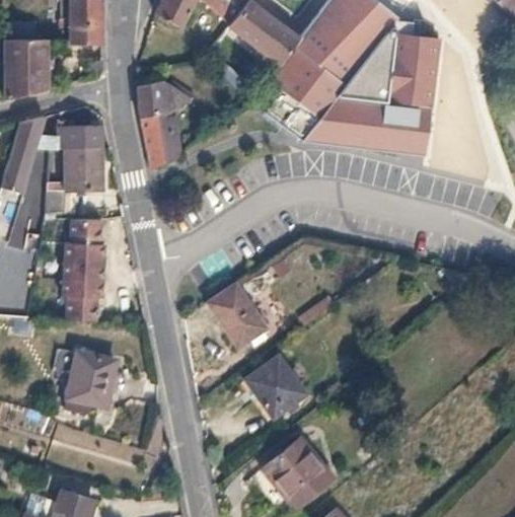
[(61,19),(61,27),(69,28),(69,42),(103,43),(102,0),(68,0),(69,19),(62,19),(61,19)]
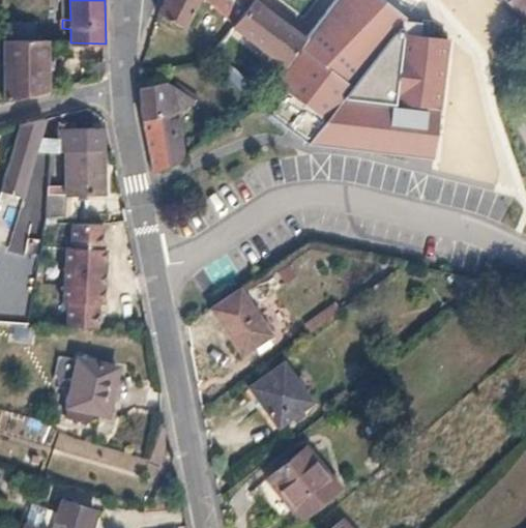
[(62,0),(63,20),(70,20),(69,0),(62,0)]
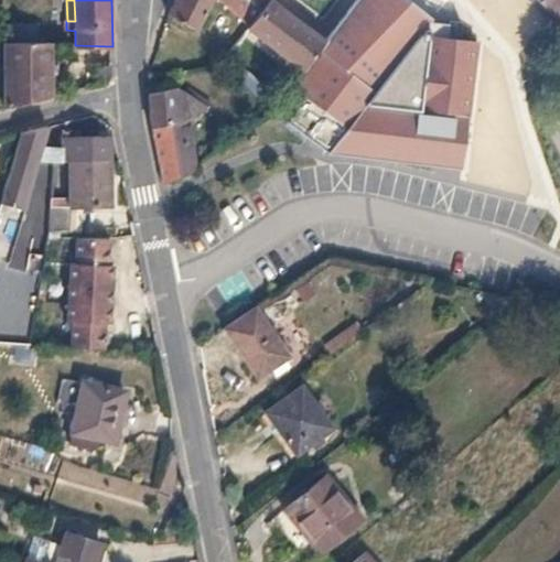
[(178,0),(170,14),(197,31),(213,0),(178,0)]
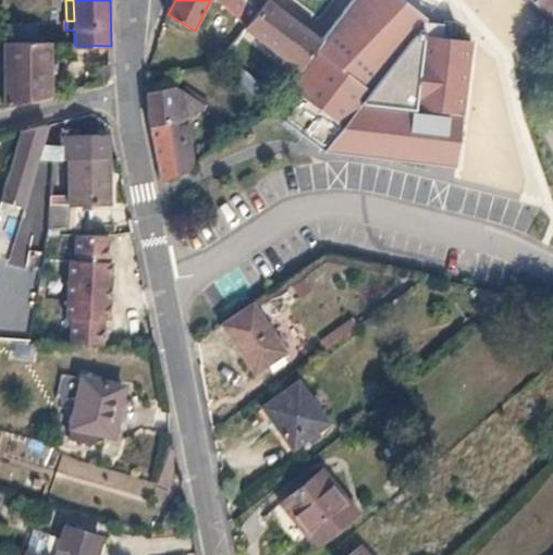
[(219,0),(247,26),(259,10),(253,3),(248,0),(219,0)]
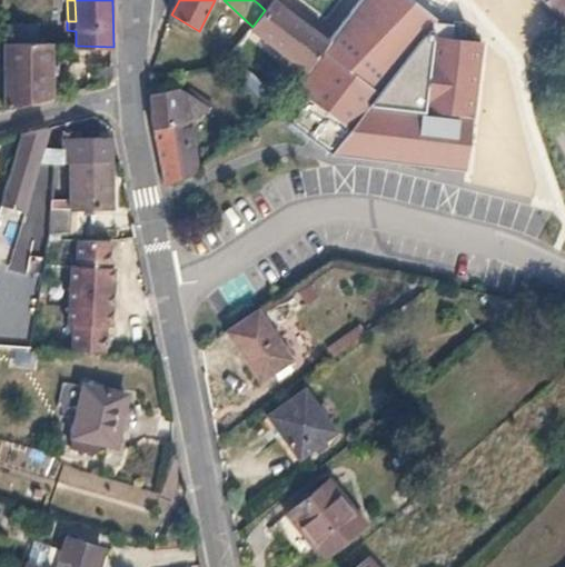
[(265,10),(253,27),(250,29),(307,72),(328,41),(276,0),(274,0),(265,10)]
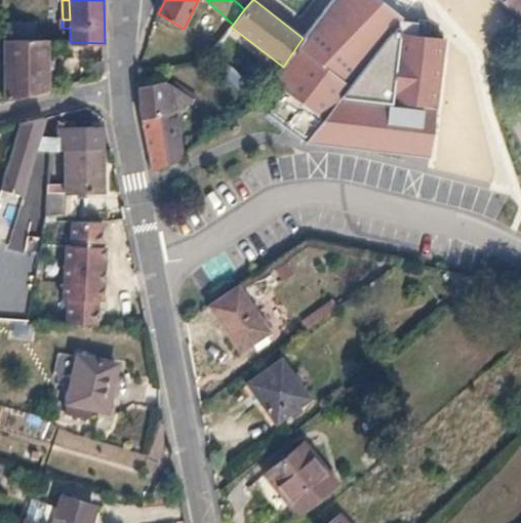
[(234,0),(238,3),(244,9),(252,0),(234,0)]
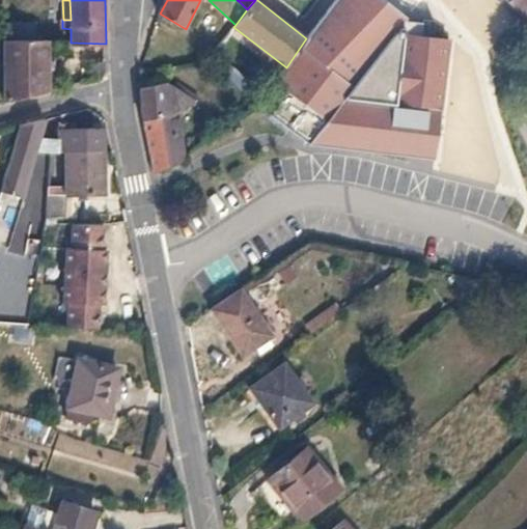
[(272,115),(311,144),(411,156),(413,143),(438,146),(450,37),(434,35),(421,34),(422,21),(406,20),(408,16),(387,0),(335,0),(306,38),(286,67),(276,82),(289,91),(272,115)]
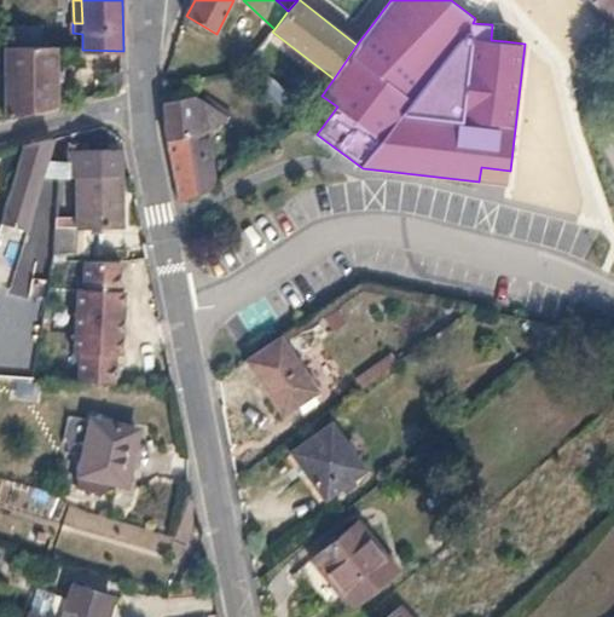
[(592,0),(612,22),(613,21),(613,0),(592,0)]
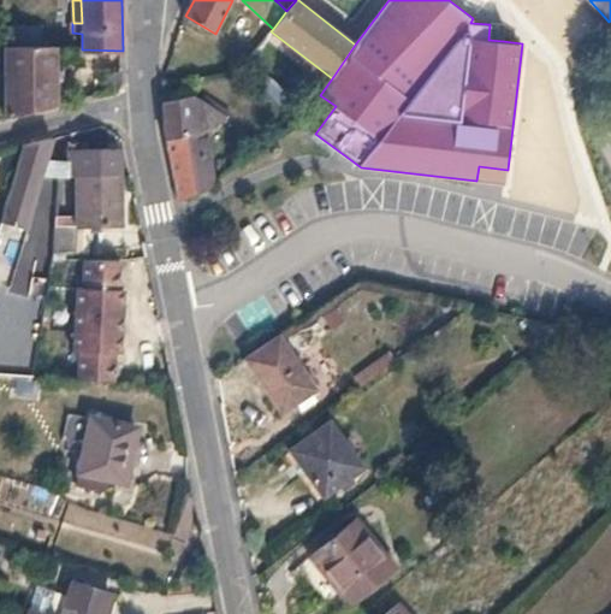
[(490,24),(488,40),(503,41),(505,22),(491,21),(490,24)]
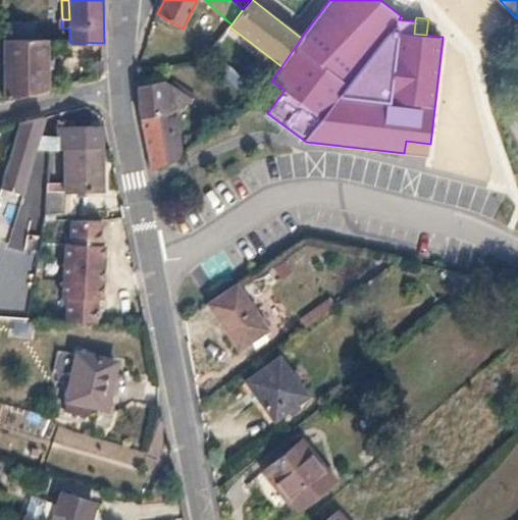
[(5,40),(5,101),(49,90),(47,41),(5,40)]
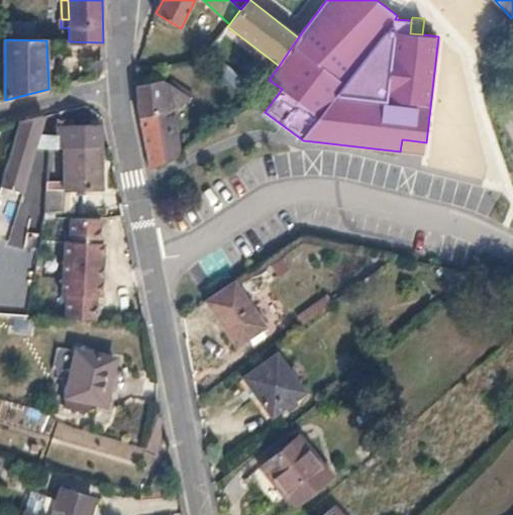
[(90,64),(94,79),(99,78),(103,72),(103,59),(90,64)]
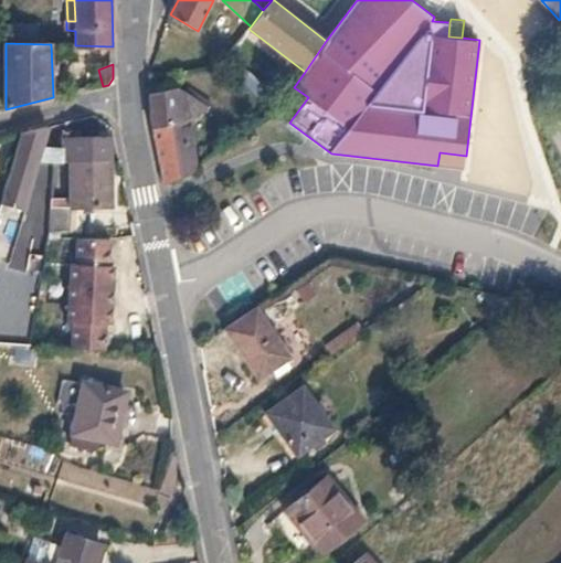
[(151,120),(190,118),(186,92),(177,87),(150,93),(151,120)]
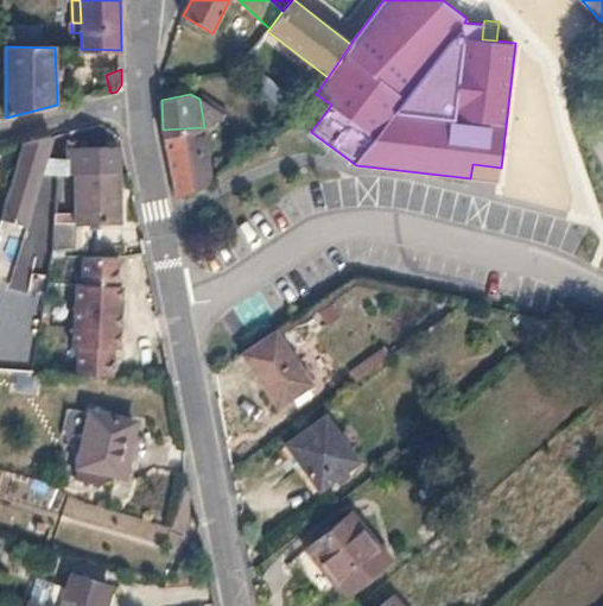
[(200,99),(204,127),(224,117),(200,99)]
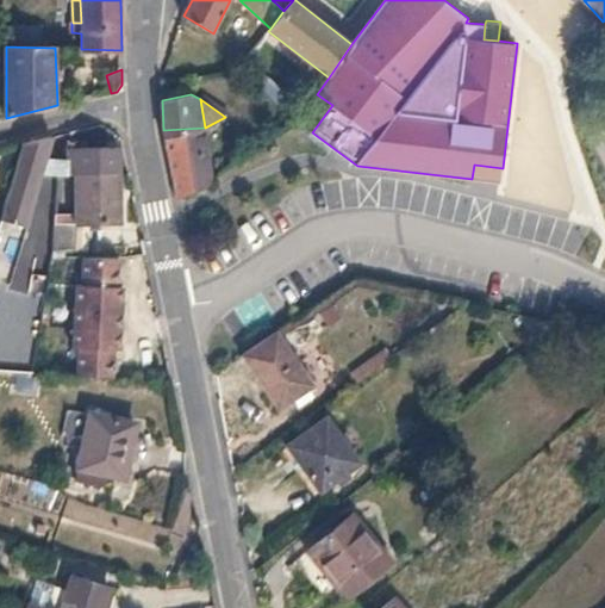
[(205,128),(163,130),(179,198),(205,188),(214,181),(205,128)]
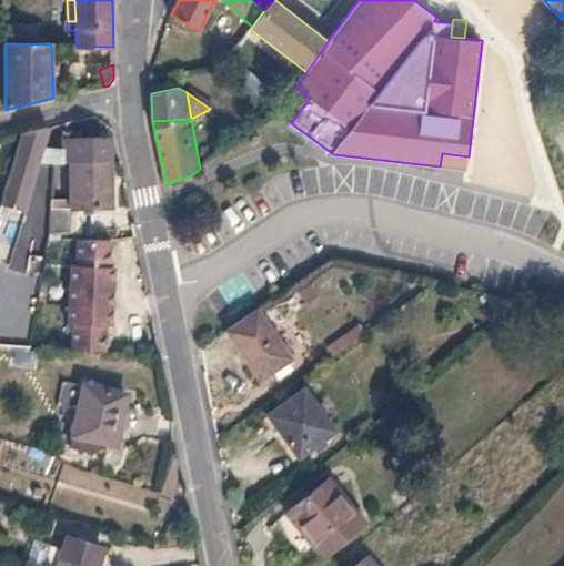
[(50,127),(20,134),(0,204),(23,211),(26,206),(39,161),(43,147),(50,127)]
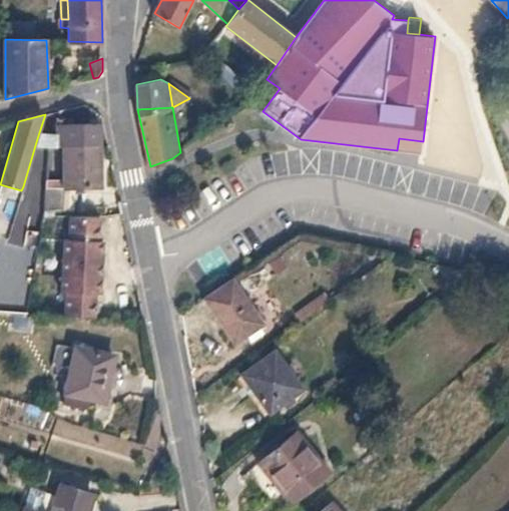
[(62,147),(101,145),(100,124),(72,124),(72,118),(60,118),(55,122),(55,134),(50,134),(49,146),(62,147)]
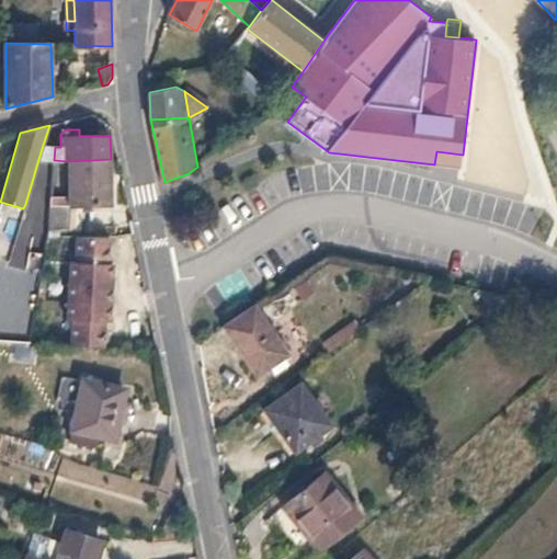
[(43,145),(38,159),(54,160),(55,147),(43,145)]
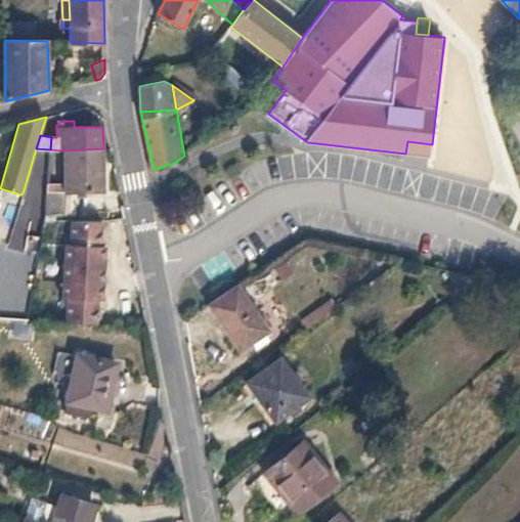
[(432,144),(407,141),(405,154),(431,157),(432,144)]
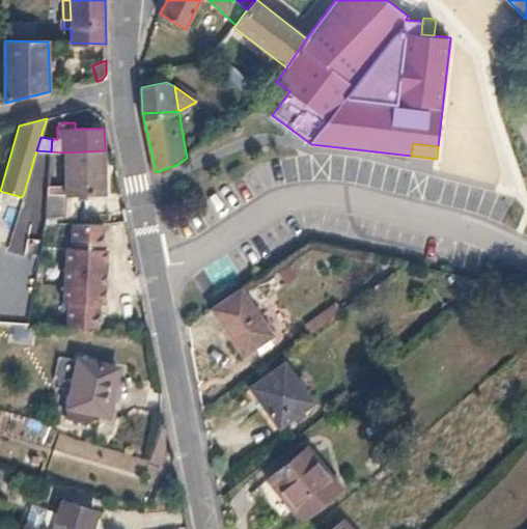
[(66,194),(78,194),(106,193),(105,150),(64,152),(65,186),(66,194)]
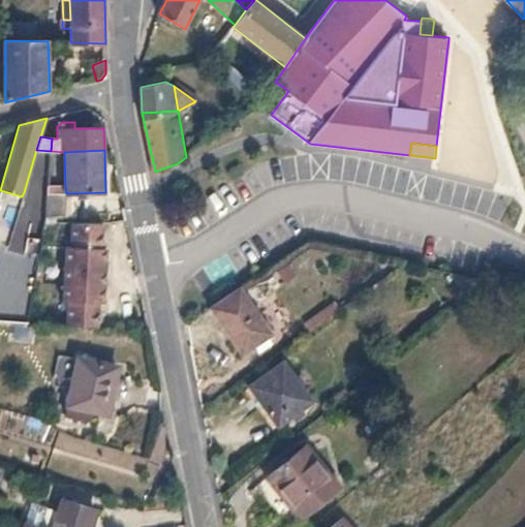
[(47,203),(47,206),(64,207),(64,217),(76,217),(78,193),(66,193),(65,185),(60,185),(59,191),(48,191),(47,203)]
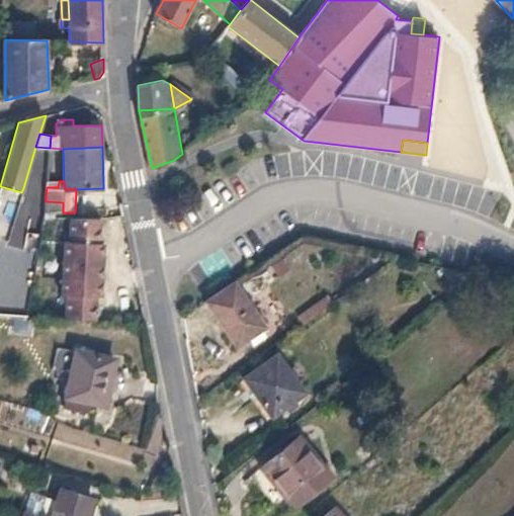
[(24,233),(29,234),(29,225),(23,224),(24,215),(30,215),(30,200),(21,192),(0,186),(0,247),(2,248),(5,234),(22,239),(24,233)]
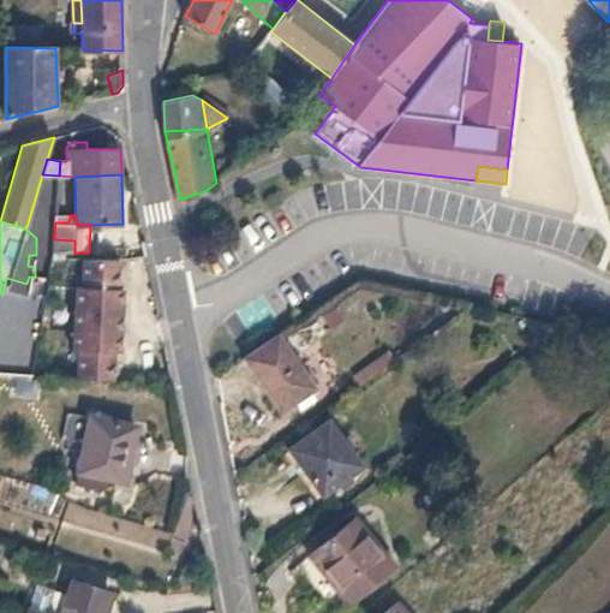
[(35,267),(35,278),(49,279),(53,274),(53,260),(54,239),(54,236),(37,234),(36,238),(36,255),(29,255),(28,266),(35,267)]
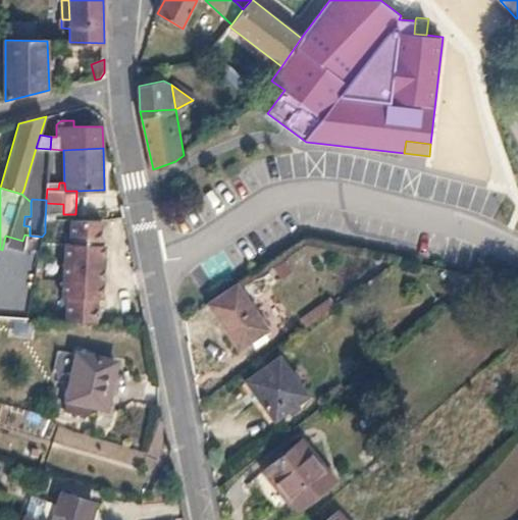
[(46,203),(45,220),(53,220),(54,214),(63,214),(63,204),(46,203)]
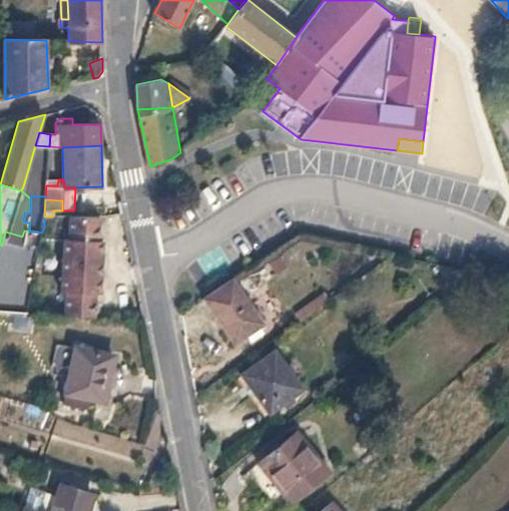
[(99,216),(70,216),(70,239),(65,239),(65,291),(70,291),(70,317),(82,317),(99,318),(99,294),(103,295),(103,241),(99,241),(99,216)]
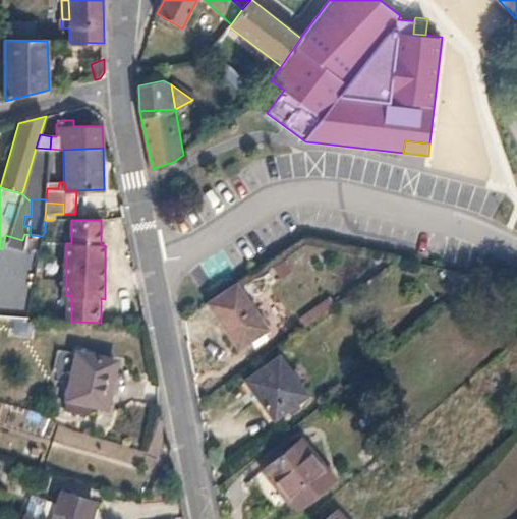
[(269,329),(237,283),(208,303),(239,349),(269,329)]
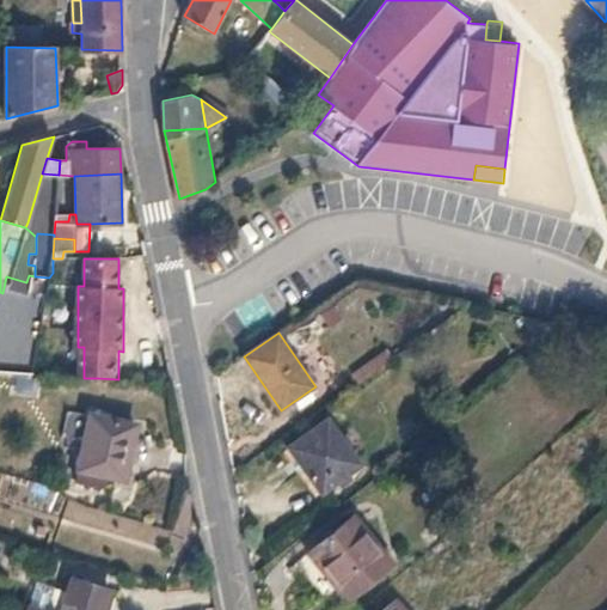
[(136,425),(90,415),(77,481),(104,487),(106,475),(127,479),(136,425)]
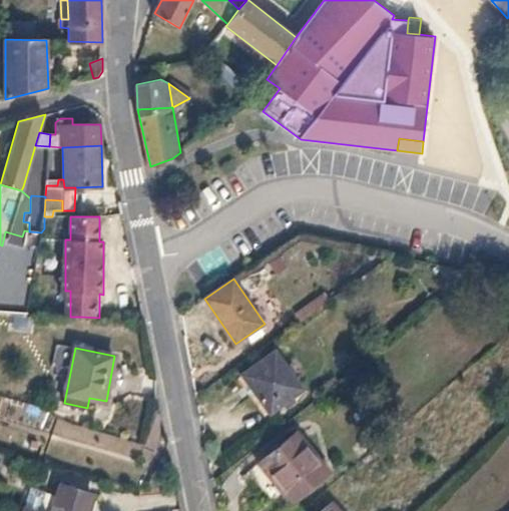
[(276,350),(242,374),(247,382),(243,386),(251,397),(257,393),(271,414),(285,403),(287,407),(297,401),(295,396),(304,389),(295,377),(298,373),(289,360),(285,363),(276,350)]
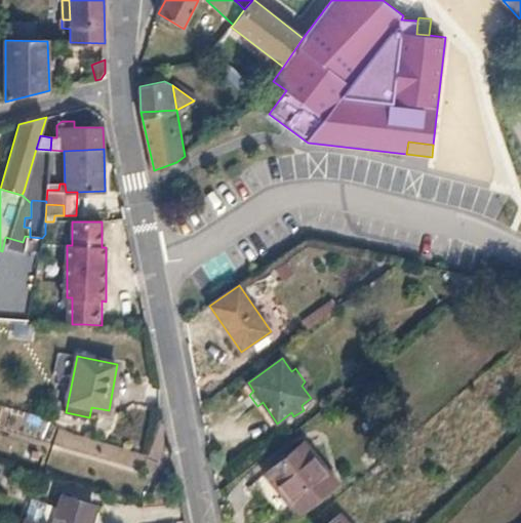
[(266,474),(301,515),(338,484),(304,442),(266,474)]
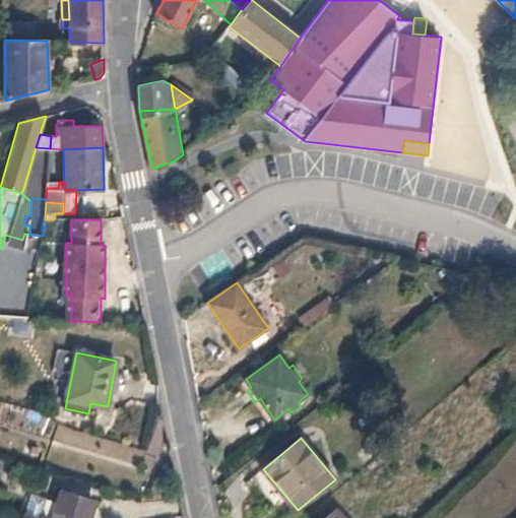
[(60,493),(71,496),(72,491),(62,488),(60,493)]
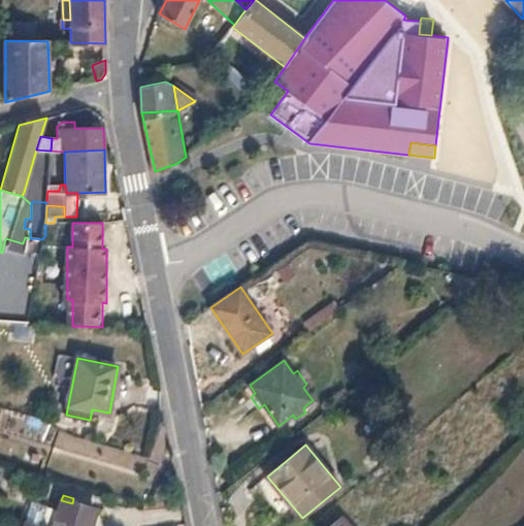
[(92,525),(97,511),(72,503),(61,500),(54,525),(41,525),(47,507),(32,502),(25,525),(92,525)]
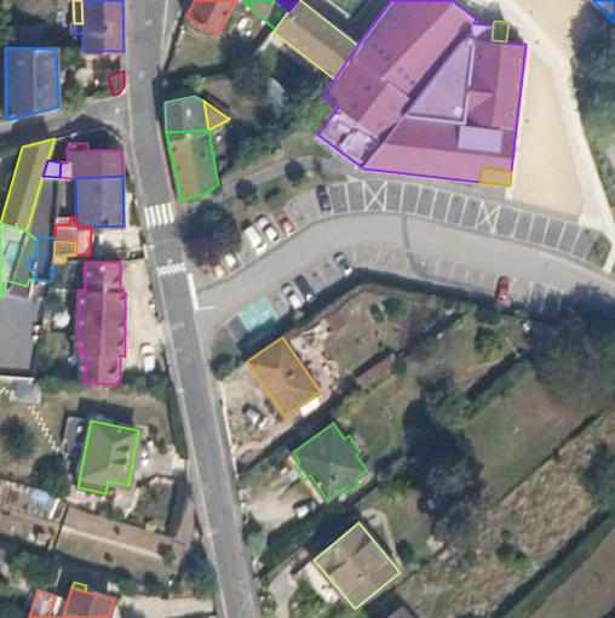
[(409,617),(402,607),(389,617),(409,617)]
